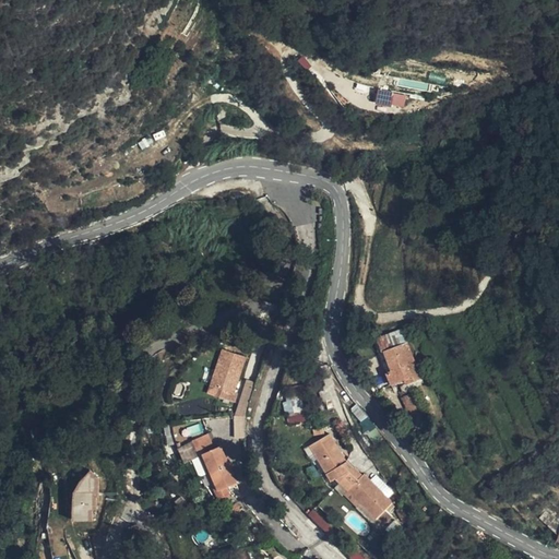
[(379,90),(377,102),(404,107),(406,95),(379,90)]
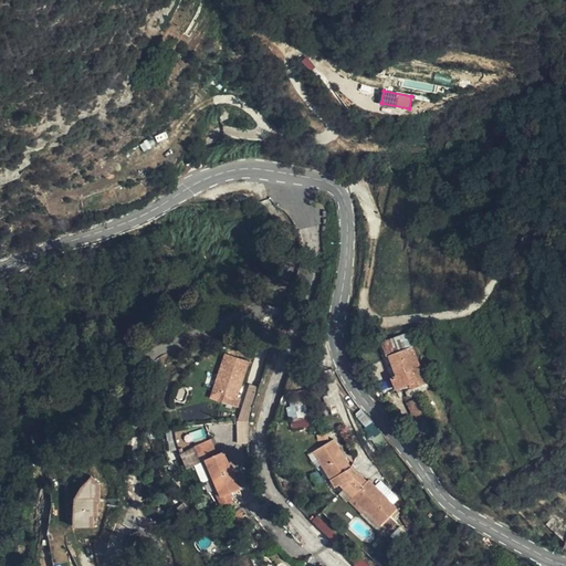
[(147,152),(152,144),(145,138),(139,147),(147,152)]
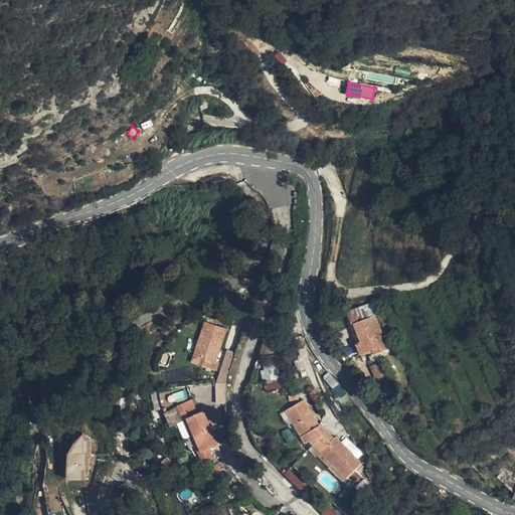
[(374,323),(354,331),(361,349),(356,352),(360,361),(373,356),(376,362),(388,356),(374,323)]
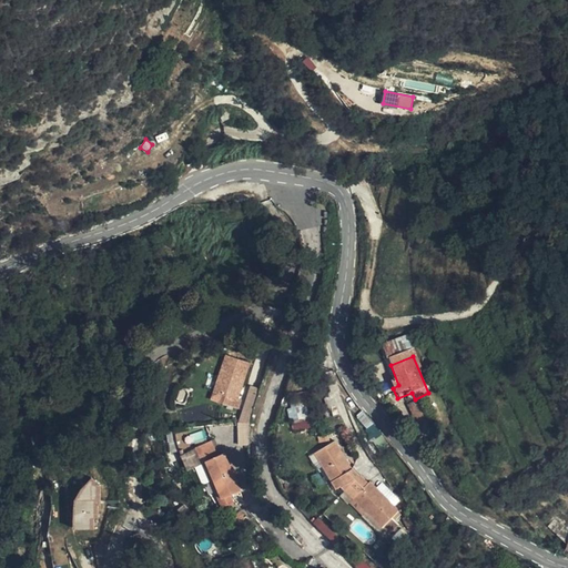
[(251,368),(227,361),(215,398),(226,402),(223,409),(240,414),(242,406),(240,405),(251,368)]
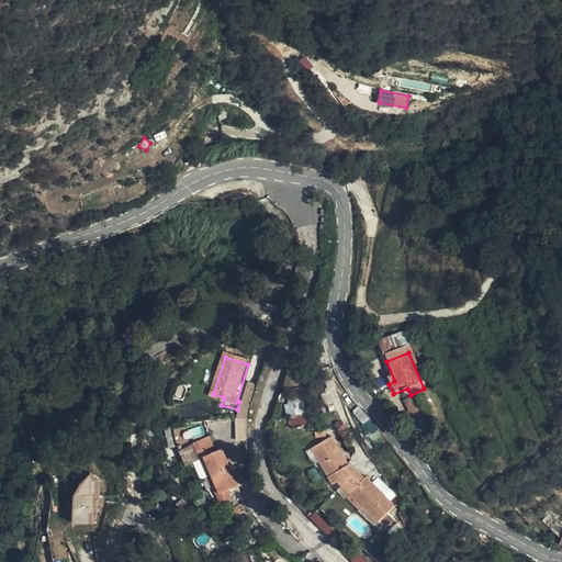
[(394,381),(386,361),(380,363),(389,384),(394,381)]
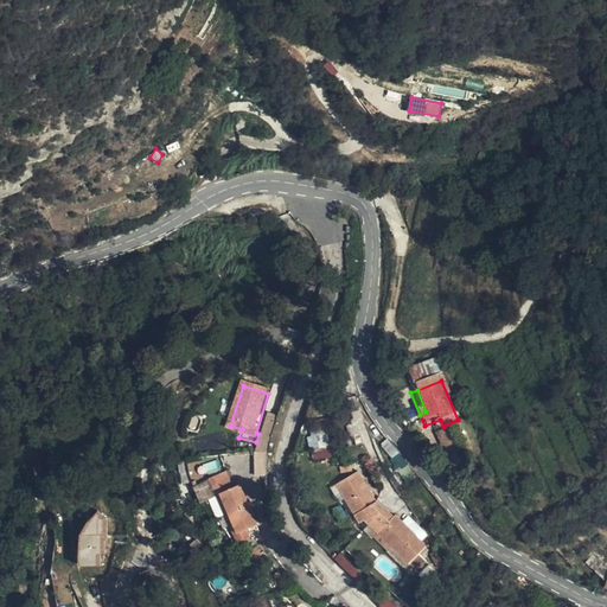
[(331,458),(331,448),(321,448),(320,435),(311,435),(312,459),(331,458)]
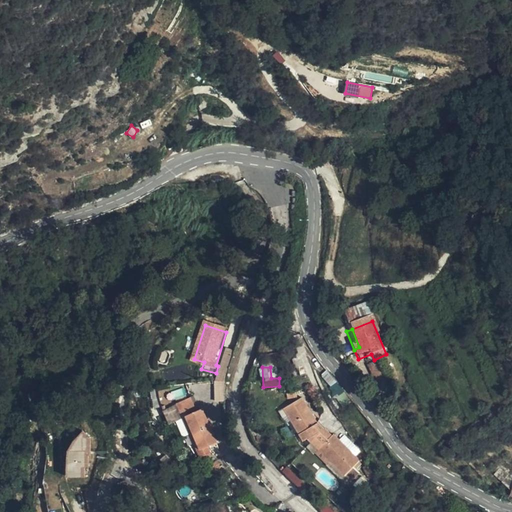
[(196,397),(190,400),(197,414),(203,411),(196,397)]
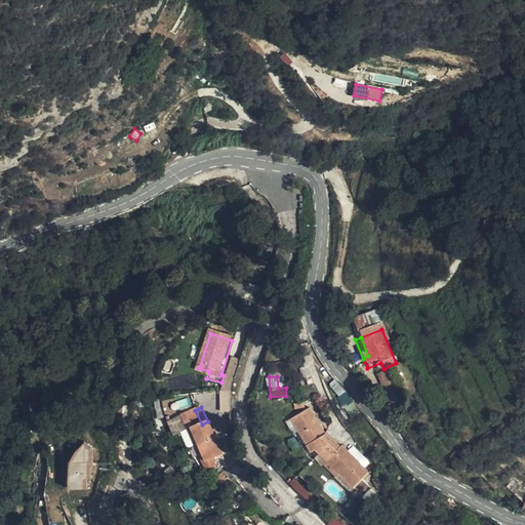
[(319,439),(323,436),(307,409),(282,425),(304,458),(308,456),(323,446),(319,439)]
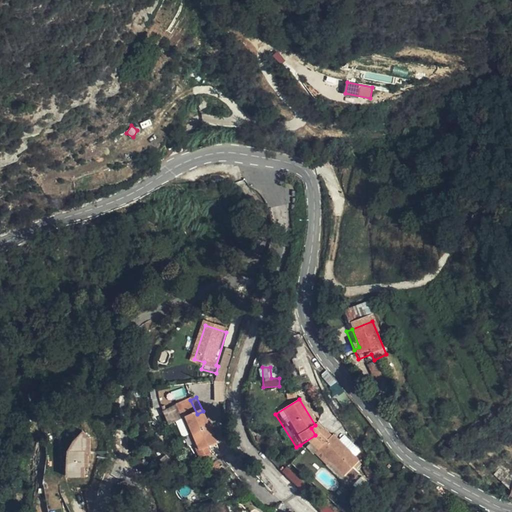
[(190,400),(176,407),(183,421),(187,419),(200,447),(206,460),(216,455),(213,447),(219,444),(203,411),(197,414),(190,400)]
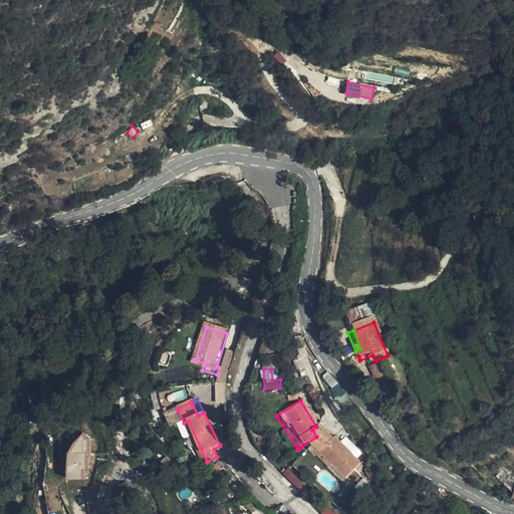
[(184,423),(177,409),(165,415),(168,422),(172,420),(175,427),(184,423)]
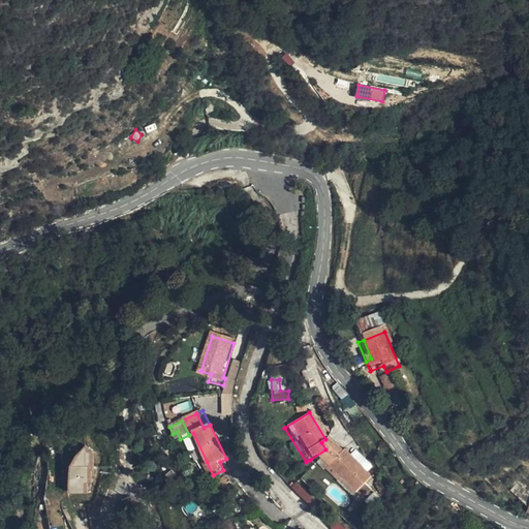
[(193,433),(189,435),(203,464),(207,462),(193,433)]
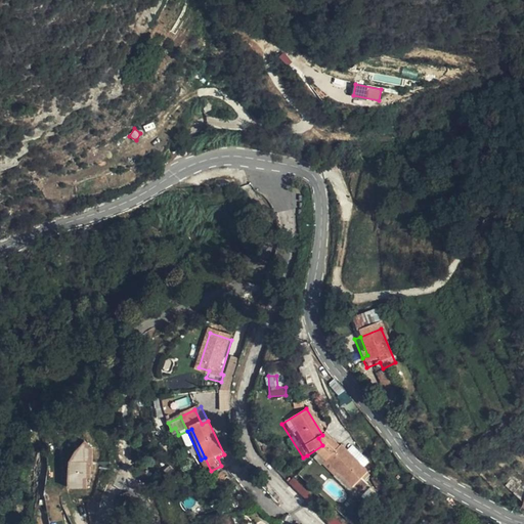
[(421,438),(416,431),(405,438),(411,445),(421,438)]
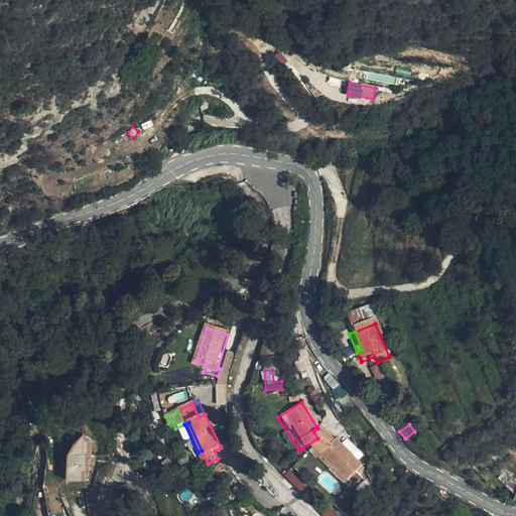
[(323,435),(317,428),(313,431),(317,438),(319,437),(323,435)]
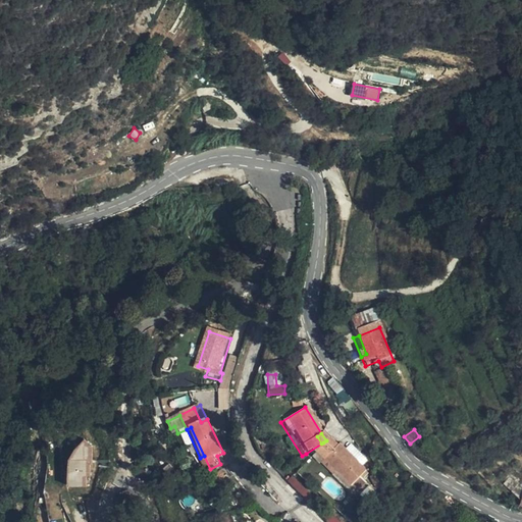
[(323,442),(321,444),(306,454),(318,465),(329,477),(350,498),(359,489),(355,484),(353,482),(358,477),(359,476),(332,449),(330,451),(323,442)]
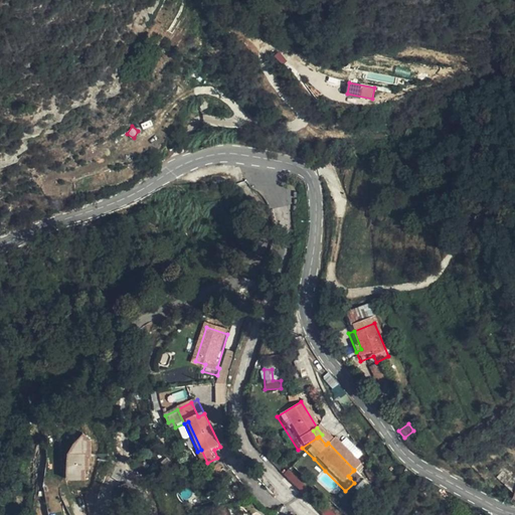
[(67,486),(84,485),(83,476),(88,475),(87,463),(89,463),(88,446),(78,439),(69,451),(65,460),(64,468),(67,486)]
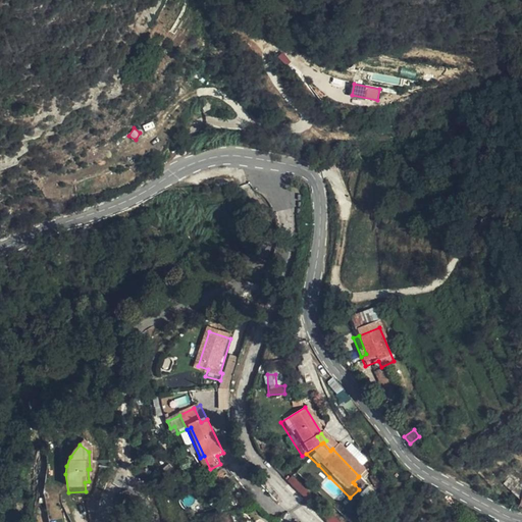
[(363,465),(368,460),(352,445),(347,449),(363,465)]
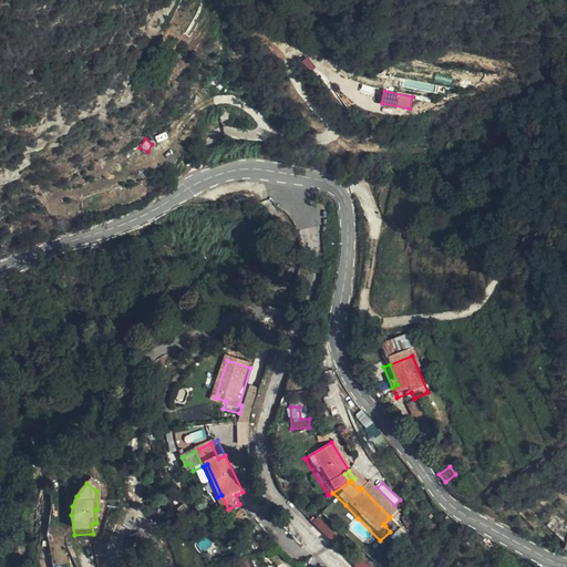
[(222,495),(217,497),(224,512),(228,509),(222,495)]
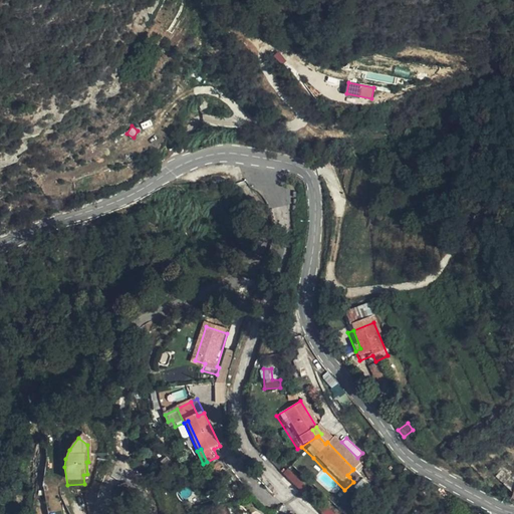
[(324,470),(313,458),(309,461),(321,473),(324,470)]
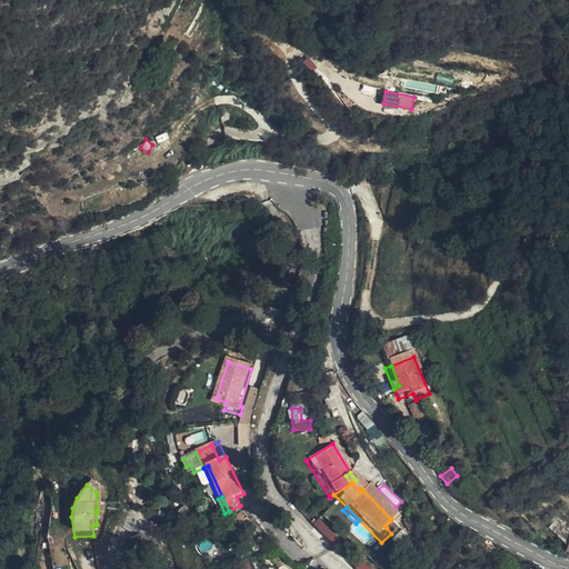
[(546,531),(555,539),(561,532),(552,525),(546,531)]
